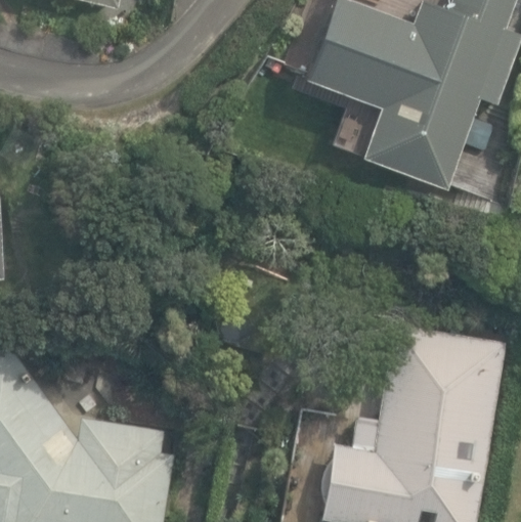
[(81,0),(118,9),(119,0),(81,0)]
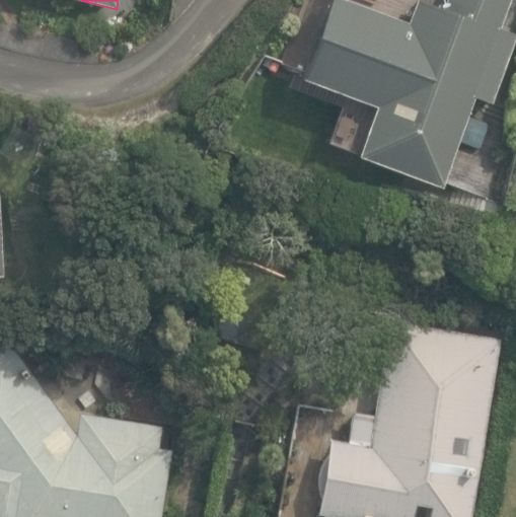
[(493,105),(515,45),(515,35),(502,30),(512,0),(324,0),(296,80),(345,97),(326,146),(442,188),(473,98),(493,105)]
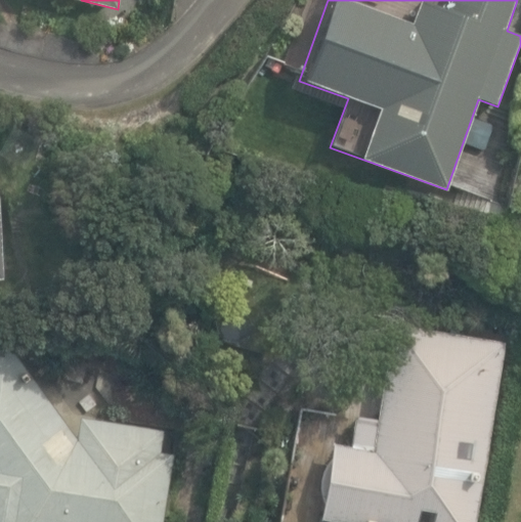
[(324,518),(347,521),(476,521),(507,345),(397,327),(381,420),(360,417),(354,448),(337,445),(324,518)]
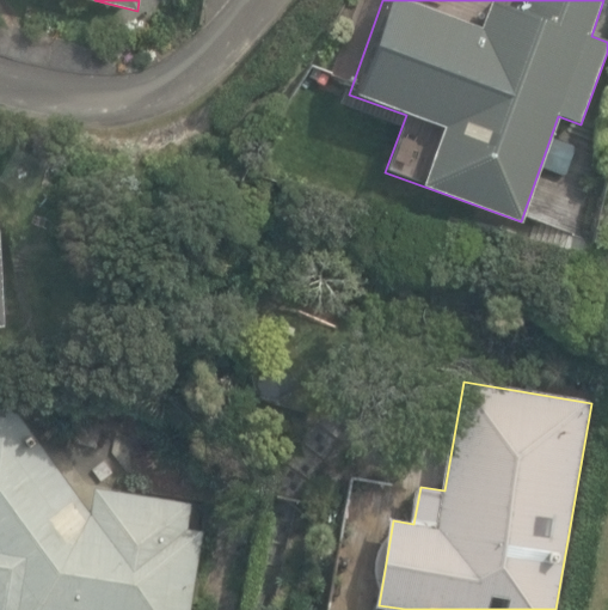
[(195,609),(208,531),(192,530),(196,505),(94,488),(92,512),(10,396),(0,403),(0,609),(195,609)]
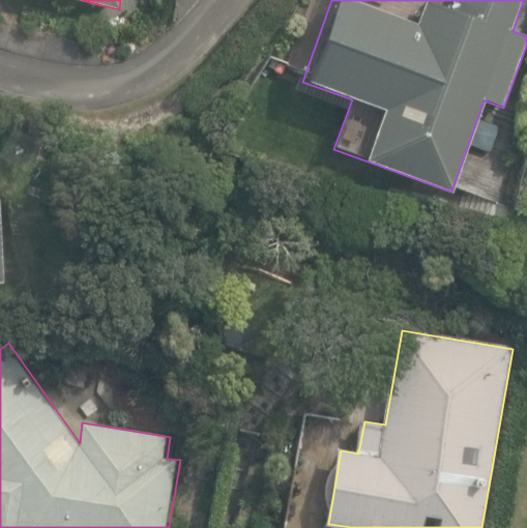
All buildings are outlined.
